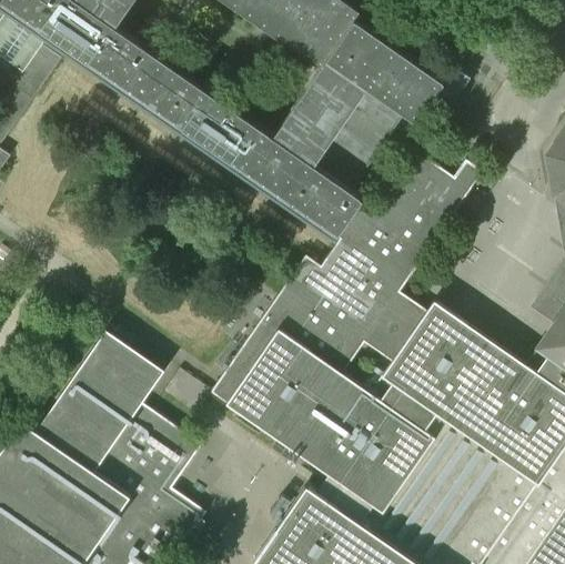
[(70,0),(0,0),(0,11),(43,42),(40,49),(57,60),(61,54),(331,240),(355,204),(360,199),(350,192),(270,138),(112,29),(70,0)]
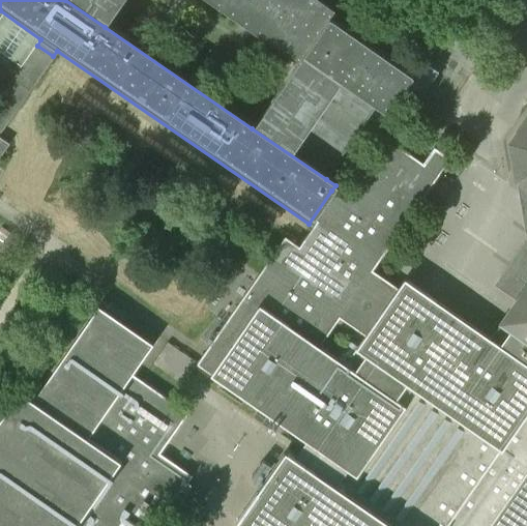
[(65,0),(105,27),(122,0),(65,0)]
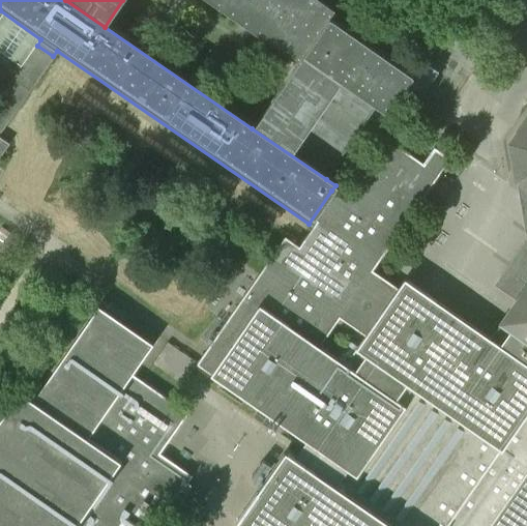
[(331,12),(313,0),(201,0),(295,64),(327,19),(331,12)]
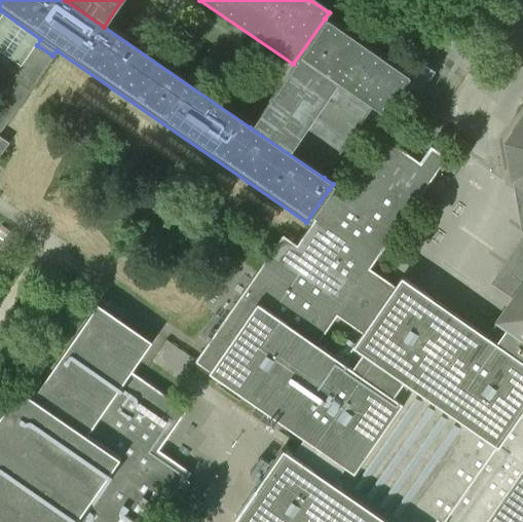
[(293,64),(250,127),(324,178),(373,107),(380,112),(381,112),(382,113),(408,77),(406,76),(406,75),(327,20),(327,21),(325,19),(293,64)]
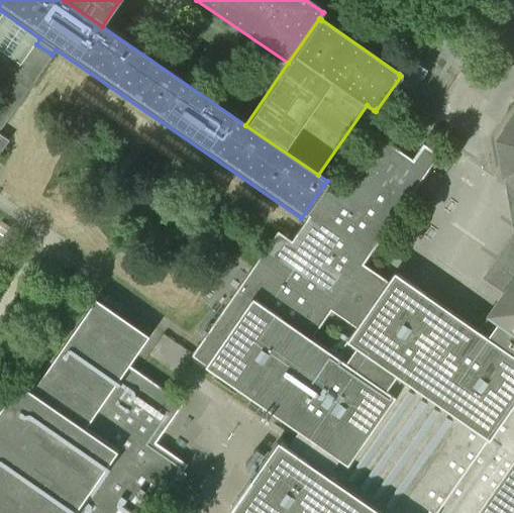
[(36,44),(0,96),(0,130),(52,55),(36,44)]
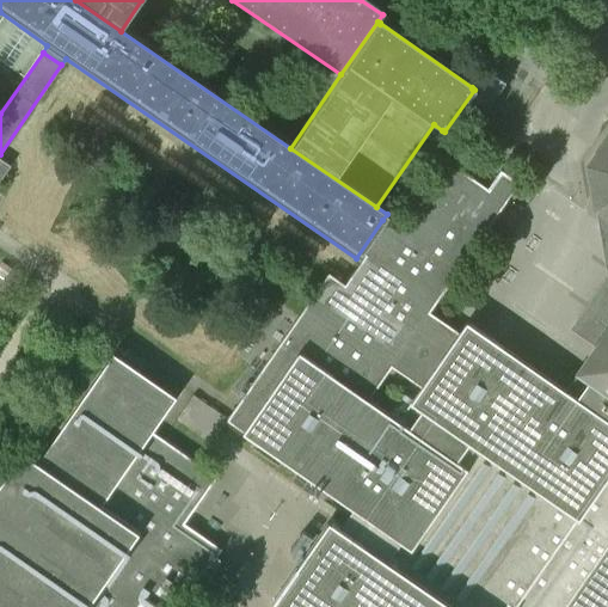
[(607,143),(590,170),(597,210),(595,214),(596,225),(606,232),(607,244),(607,284),(577,331),(597,344),(607,329),(607,143)]
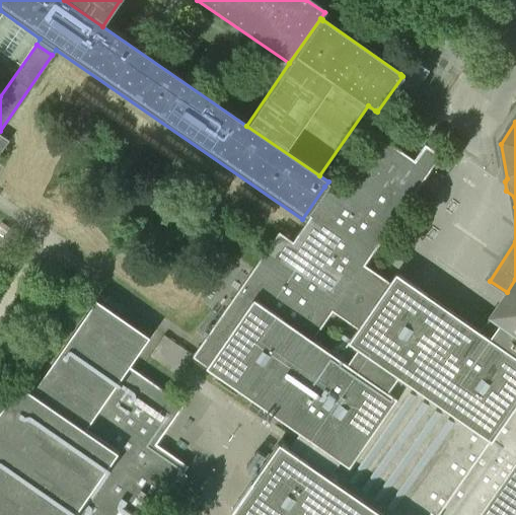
[(515,514),(515,279),(507,292),(478,333),(396,277),(390,285),(364,268),(439,158),(422,147),(411,163),(382,144),(344,200),(324,187),(304,217),(307,219),(290,245),(276,235),(190,360),(297,435),(288,448),(278,442),(230,511),(235,514),(515,514)]
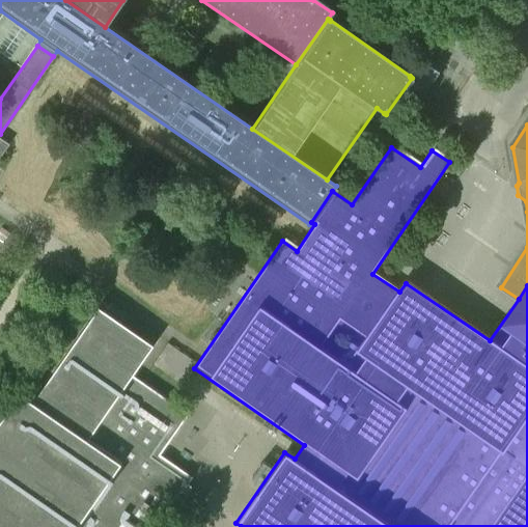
[(95,311),(31,405),(19,395),(7,411),(0,405),(0,526),(156,526),(188,480),(156,459),(185,417),(129,379),(149,349),(95,311)]
